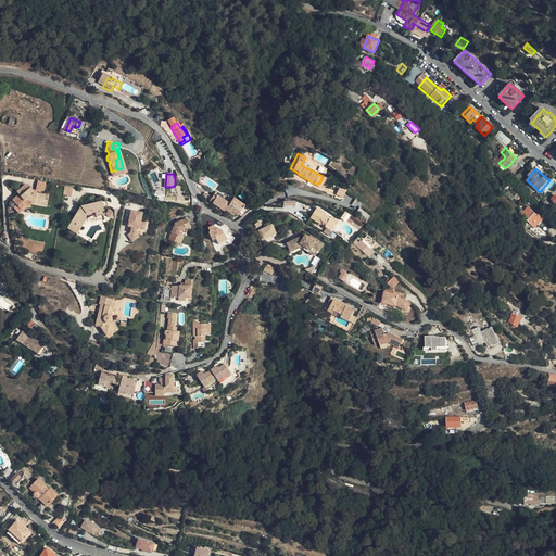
[(47,196),(38,194),(38,192),(33,192),(30,189),(28,190),(26,186),(17,193),(20,196),(13,201),(22,213),(28,207),(34,207),(34,205),(49,206),(50,196),(47,196)]
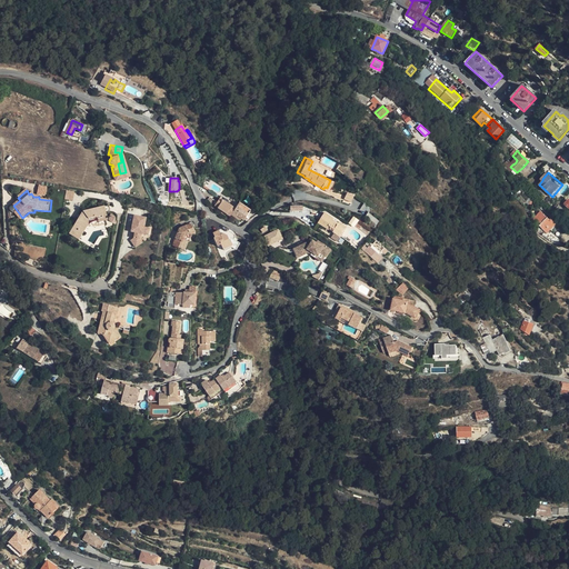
[(347,192),(345,199),(352,201),(355,195),(347,192)]
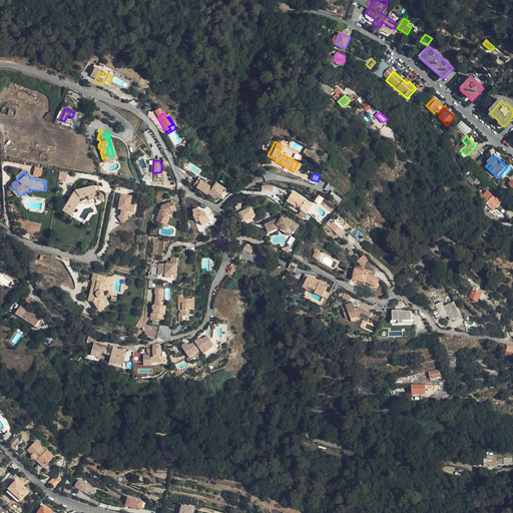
[(482,183),(477,178),(473,182),(478,187),(482,183)]
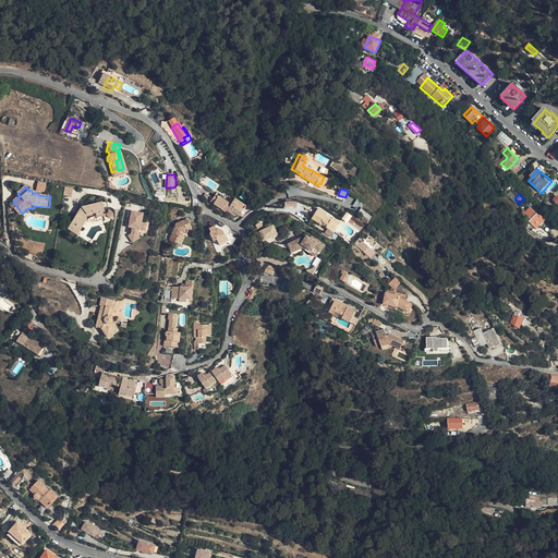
[(240,216),(245,206),(233,198),(230,205),(215,195),(210,202),(213,203),(213,204),(225,213),(227,210),(230,214),(232,210),(240,216)]
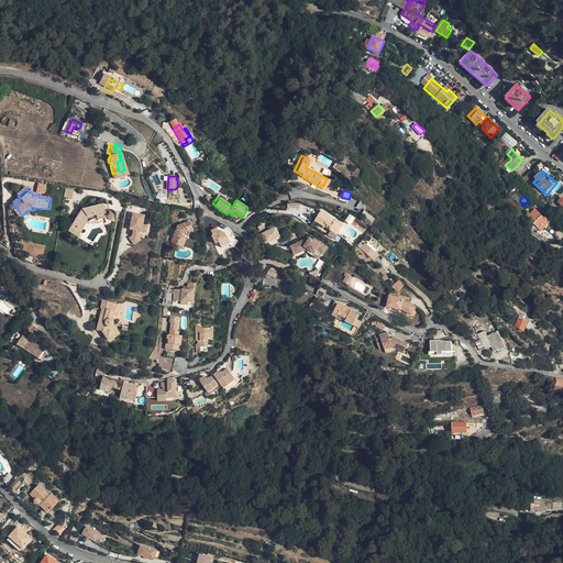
[(95,217),(105,214),(102,203),(80,209),(72,224),(67,231),(77,236),(88,219),(95,217)]
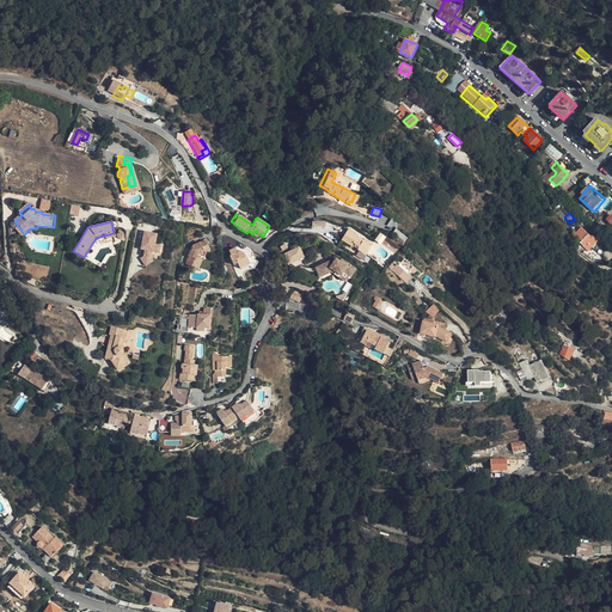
[(360,234),(361,232),(350,225),(342,236),(352,243),(354,240),(356,242),(356,246),(366,254),(373,244),(360,234)]
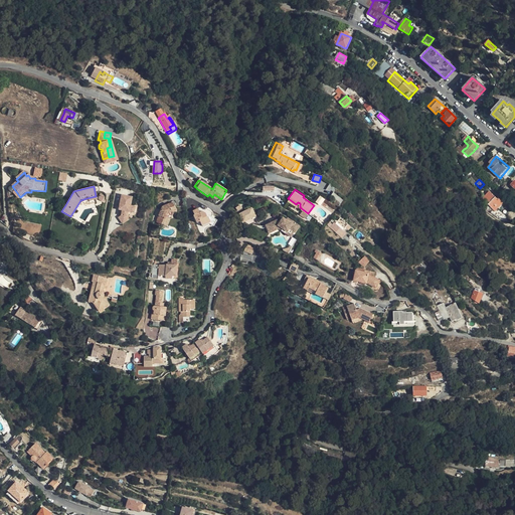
[(496,212),(504,204),(499,199),(498,200),(490,192),(485,197),(491,203),(489,205),(496,212)]
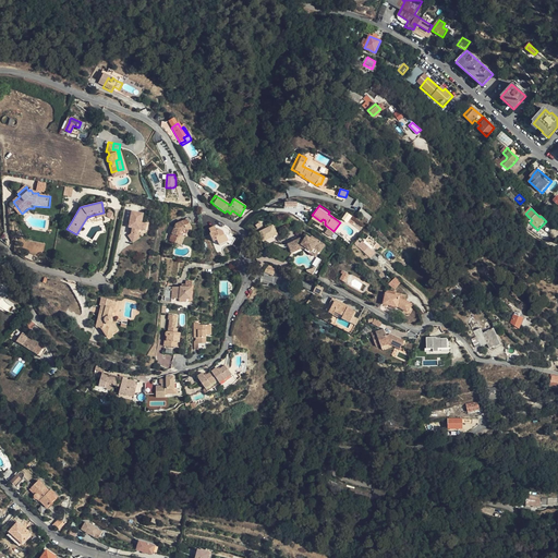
[(141,223),(141,220),(142,214),(131,211),(129,222),(128,228),(131,228),(130,234),(126,237),(132,244),(138,239),(136,235),(136,231),(138,229),(144,230),(145,225),(141,223)]
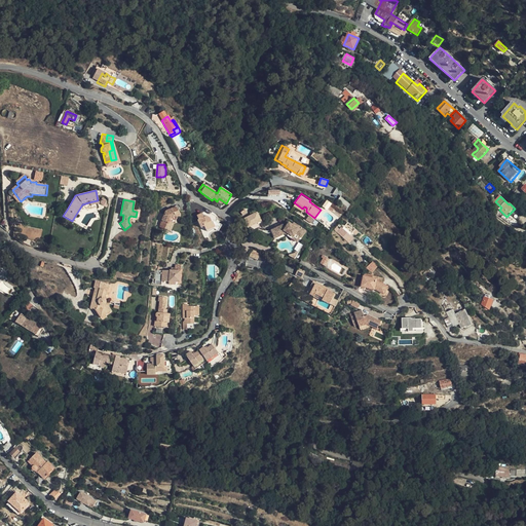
[(322,209),(310,199),(309,201),(321,210),(322,209)]
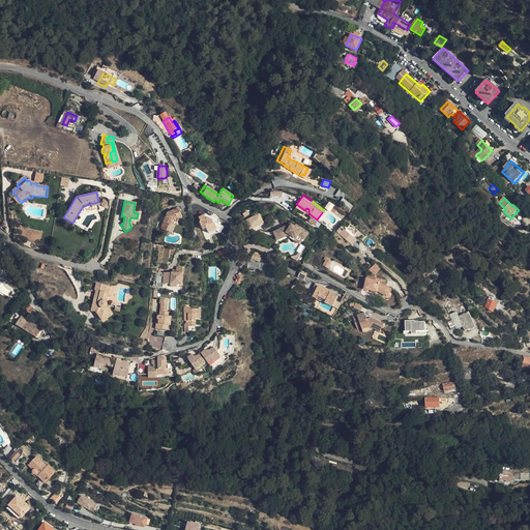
[(490,218),(493,214),(483,209),(481,212),(490,218)]
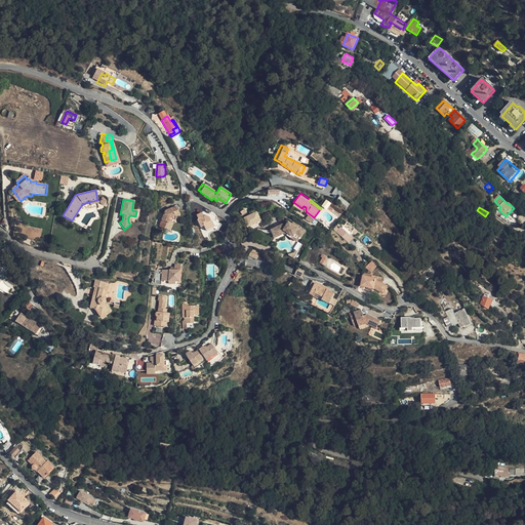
[(180,213),(178,208),(166,211),(161,225),(160,230),(170,234),(171,227),(171,225),(175,223),(178,219),(177,217),(180,213)]
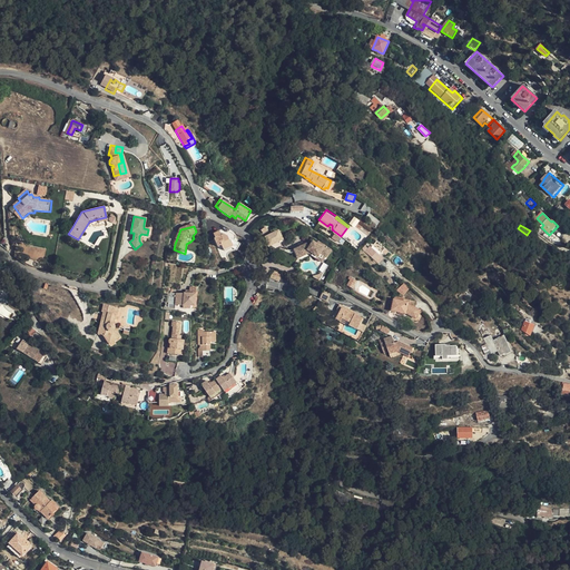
[(271,248),(285,242),(279,228),(264,236),(271,248)]
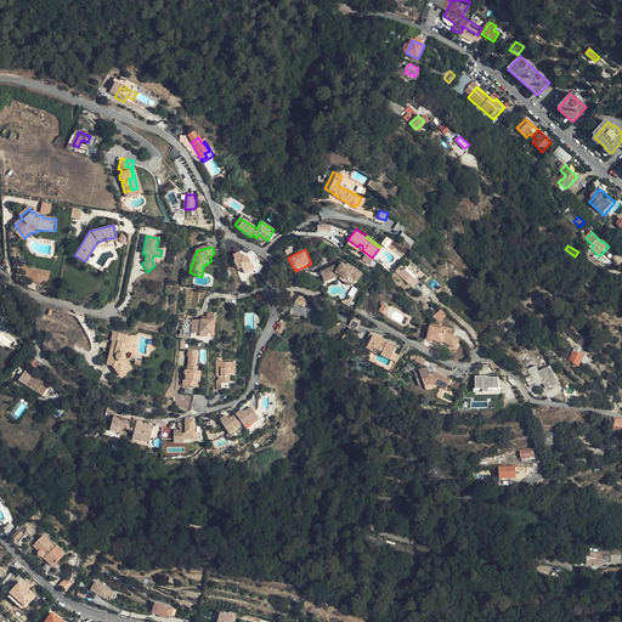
[(263,266),(244,256),(242,258),(238,254),(233,258),(237,261),(235,264),(241,271),(243,269),(247,273),(253,270),(259,272),(263,266)]
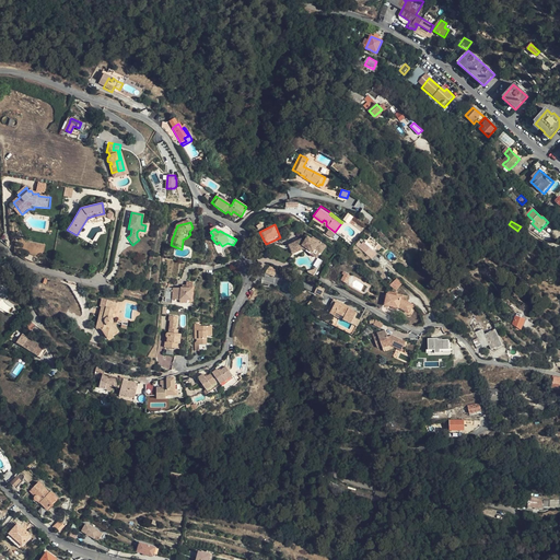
[(294,251),(305,245),(303,242),(305,242),(307,244),(311,245),(316,248),(317,246),(323,249),(325,246),(327,243),(315,235),(314,237),(310,234),(305,240),(303,236),(290,244),(294,251)]
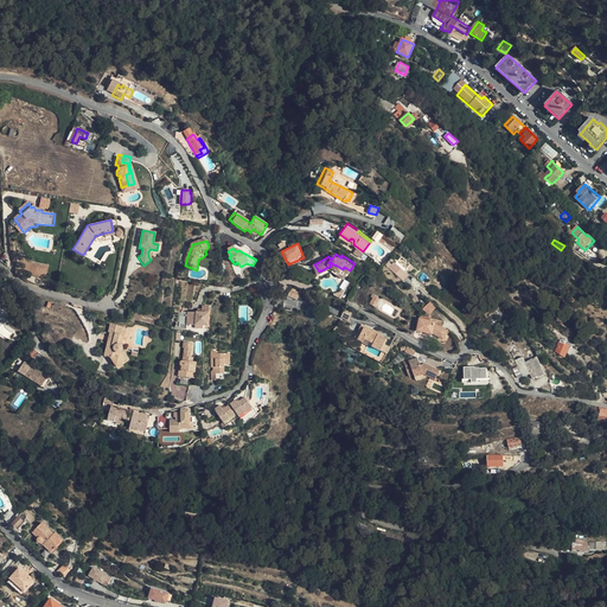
[(409,274),(414,267),(402,256),(396,262),(409,274)]
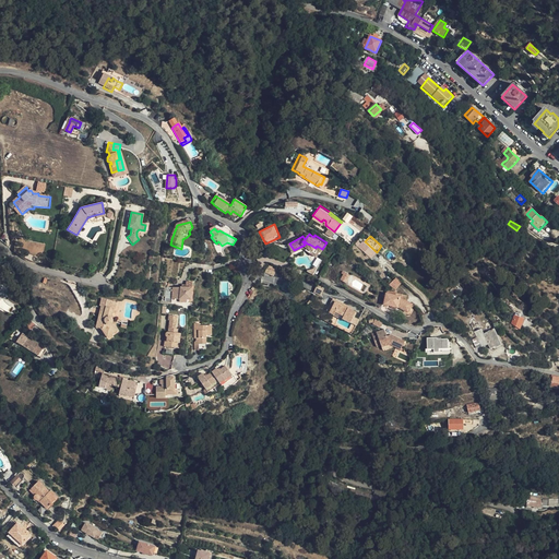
[(372,249),(364,241),(361,242),(359,246),(368,254),(372,249)]
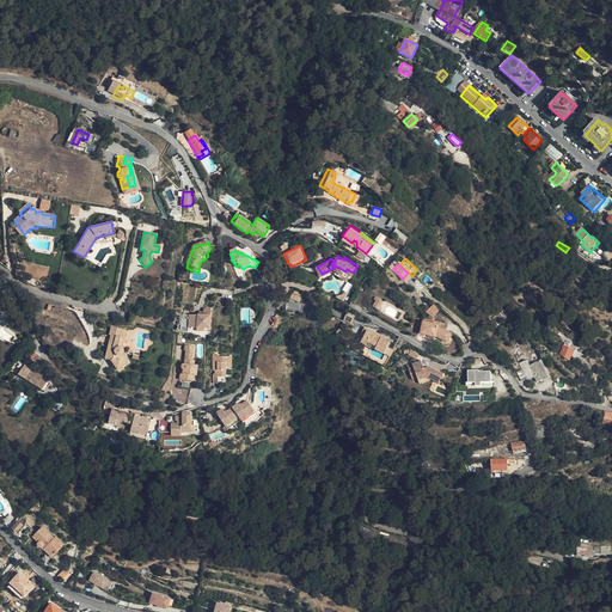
[(292,287),(288,295),(298,300),(301,292),(292,287)]
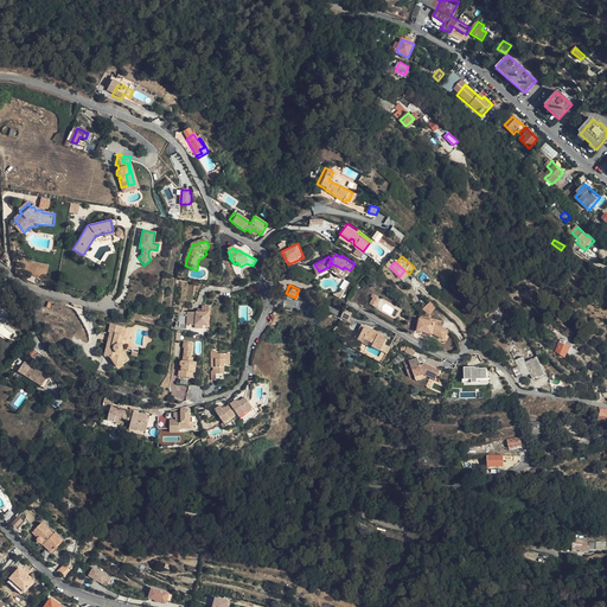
[(374,295),(369,304),(376,307),(381,299),(374,295)]
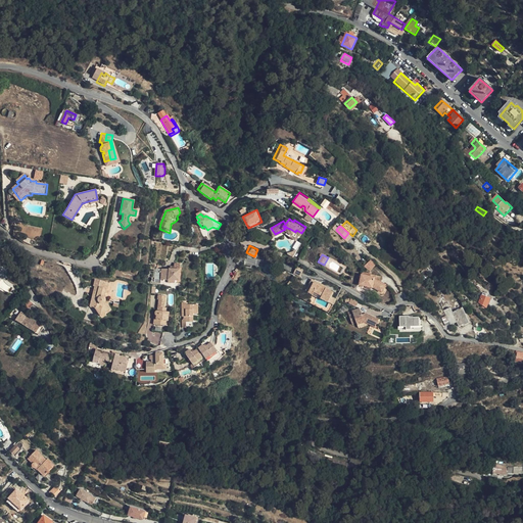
[(365,266),(370,271),(376,265),(371,259),(365,266)]
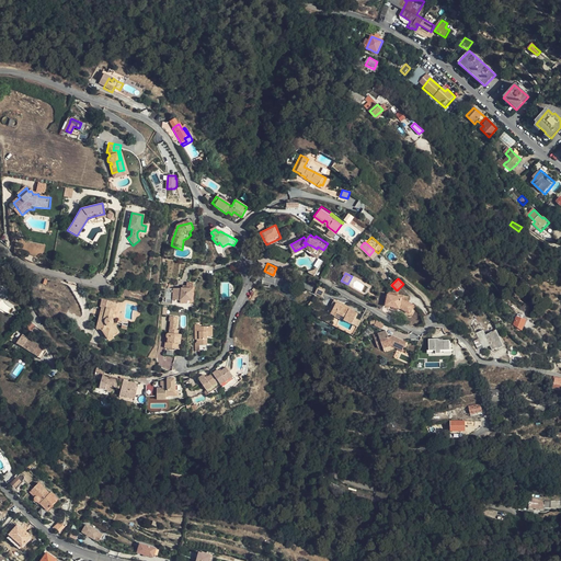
[(193,300),(193,288),(185,288),(173,288),(173,300),(193,300)]
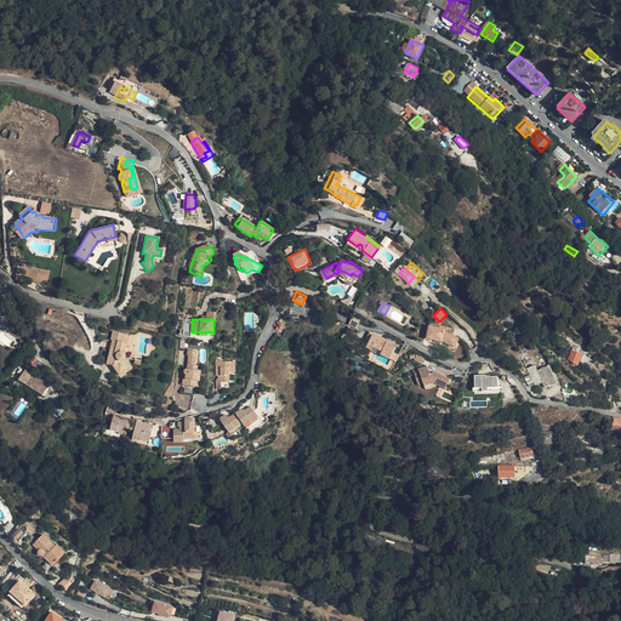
[(445,329),(440,329),(431,326),(428,339),(443,341),(443,340),(451,345),(456,346),(460,337),(445,330),(445,329)]
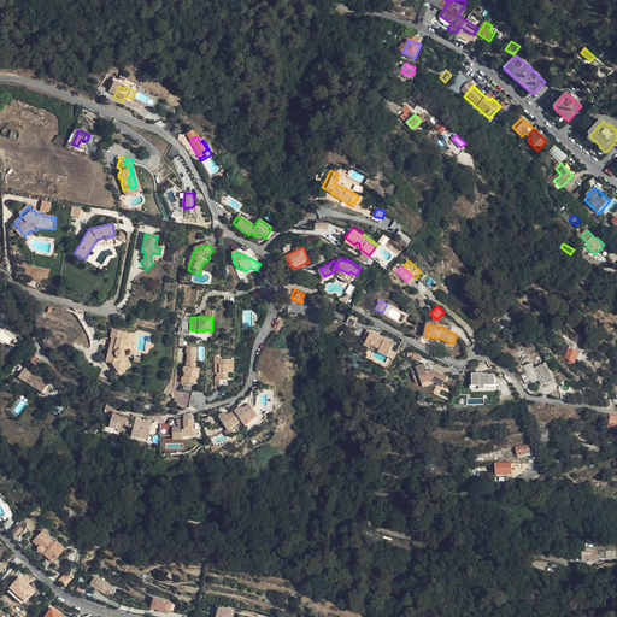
[(389,340),(387,338),(386,340),(378,336),(380,334),(369,328),(363,338),(369,341),(368,345),(374,348),(375,346),(385,351),(382,353),(386,356),(388,352),(393,345),(388,342),(389,340)]
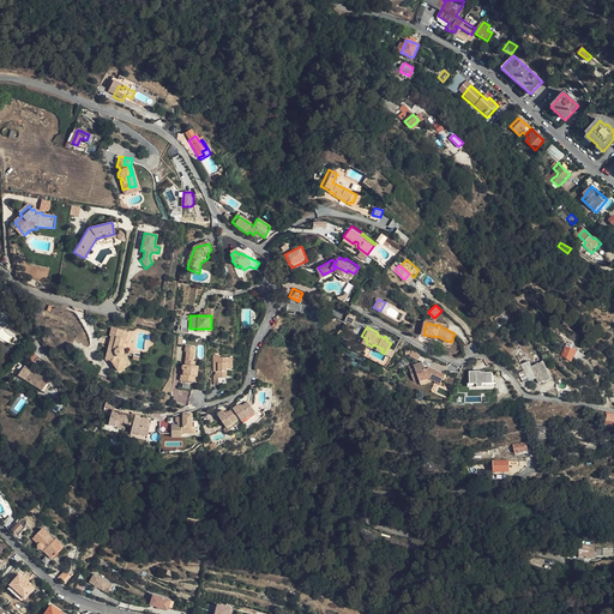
[(122,351),(125,341),(115,338),(116,331),(110,330),(109,338),(110,338),(106,361),(112,362),(119,372),(130,365),(124,356),(124,354),(124,353),(122,351)]
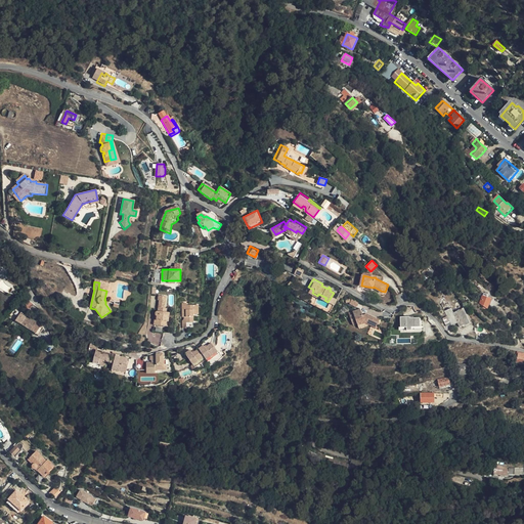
[(169,326),(170,320),(167,320),(168,311),(168,308),(165,307),(166,299),(164,299),(165,294),(159,293),(158,298),(159,299),(158,310),(157,310),(157,312),(157,313),(158,315),(158,319),(156,319),(155,324),(157,324),(157,325),(156,333),(159,334),(162,334),(163,326),(169,326)]
